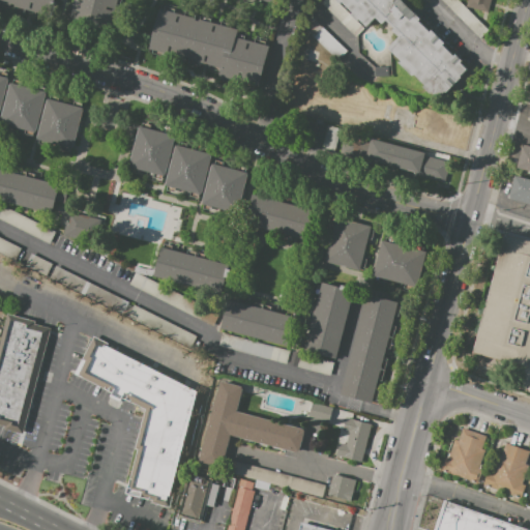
[(0,0),(52,0),(49,16),(0,2),(0,0)]
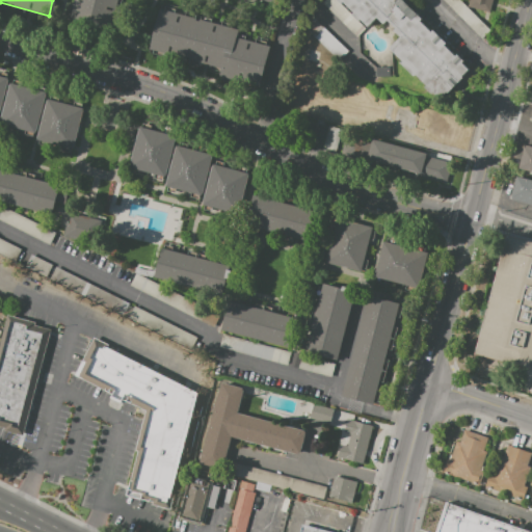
[(117,0),(110,29),(70,19),(75,0),(117,0)]
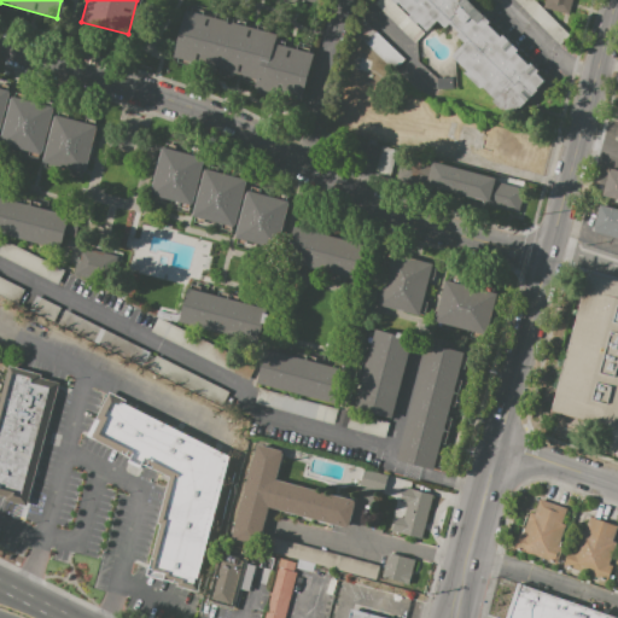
[(374,3),(377,0),(390,0),(424,34),(414,44),(374,3)]
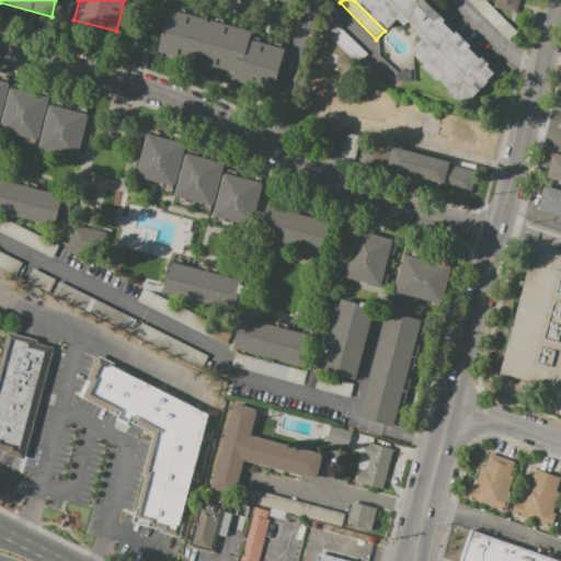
[(424,0),(444,20),(443,22),(455,34),(457,32),(470,45),(468,47),(480,58),(481,57),(489,64),(488,66),(495,73),(461,107),(446,93),(448,90),(438,80),(436,81),(423,67),(424,66),(410,52),(422,39),(414,32),(416,31),(409,22),(405,25),(398,18),(388,29),(380,22),(379,23),(369,14),(371,13),(362,2),(359,4),(355,0),(424,0)]
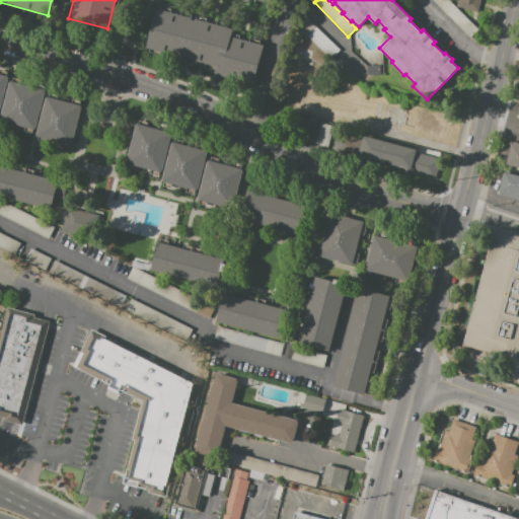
[(432,0),(449,0),(456,7),(478,29),(470,38),(432,0)]
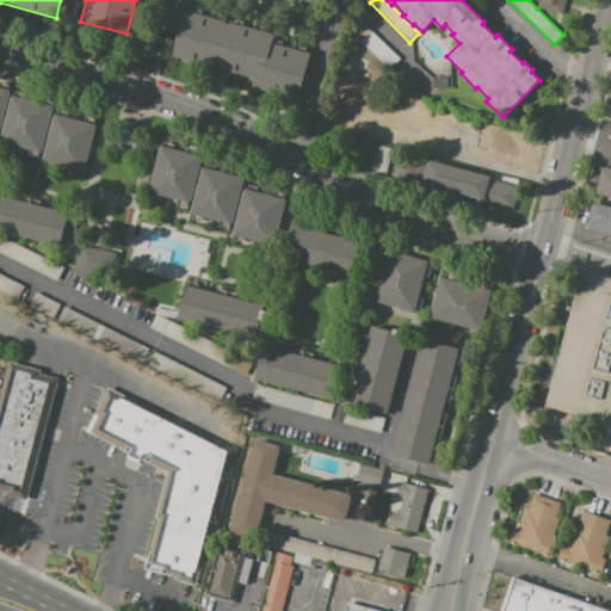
[(538,0),(566,0),(562,16),(537,8),(538,0)]
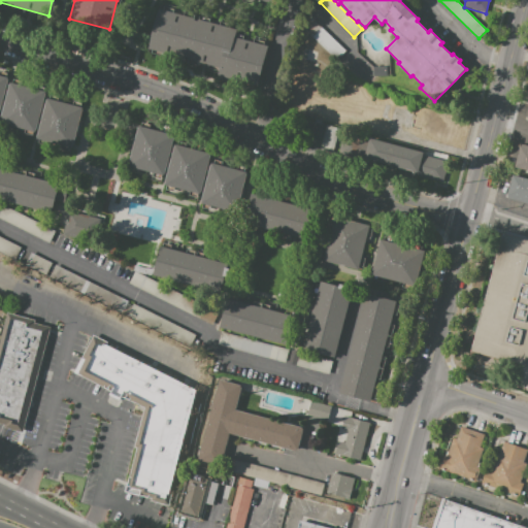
[(159,8),(237,30),(235,37),(268,46),(258,86),(218,75),(220,67),(147,48),(159,8)]
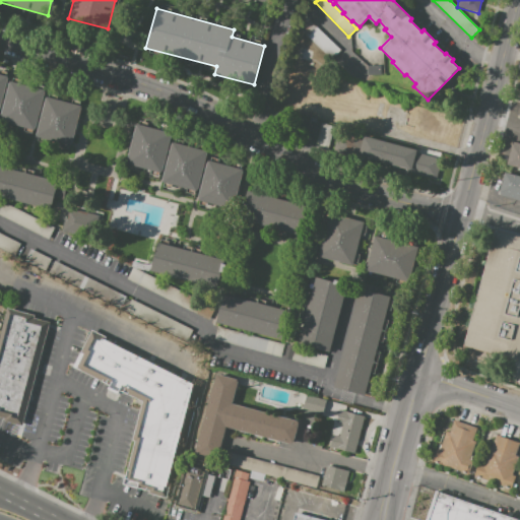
[(307,17),(339,50),(330,59),(298,26),(307,17)]
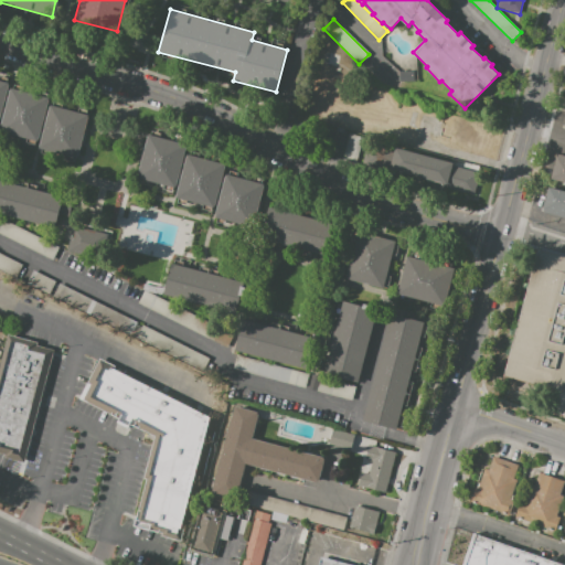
[(398,72),(414,72),(414,82),(398,82),(398,72)]
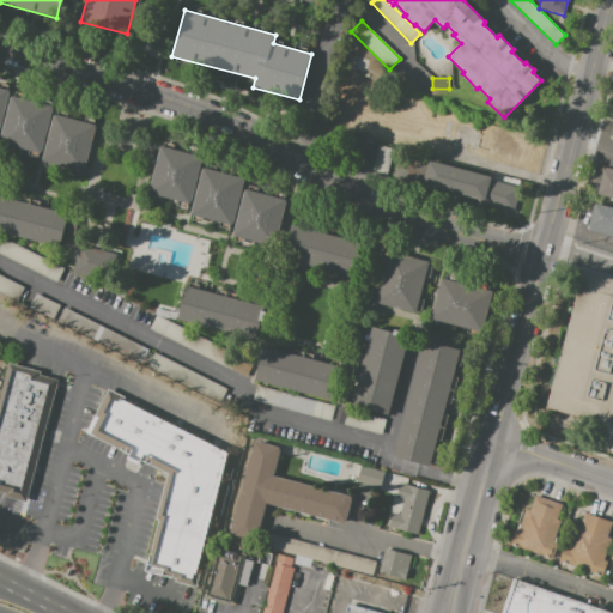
[(0,86),(10,90),(0,127),(0,86)]
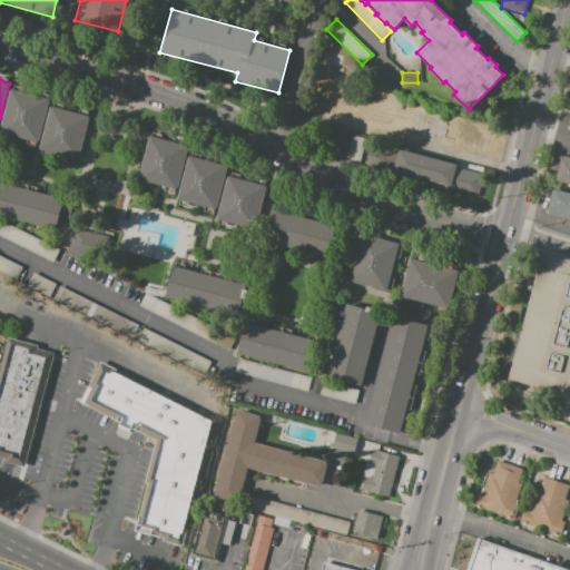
[(393,88),(394,81),(403,84),(401,90),(393,88)]
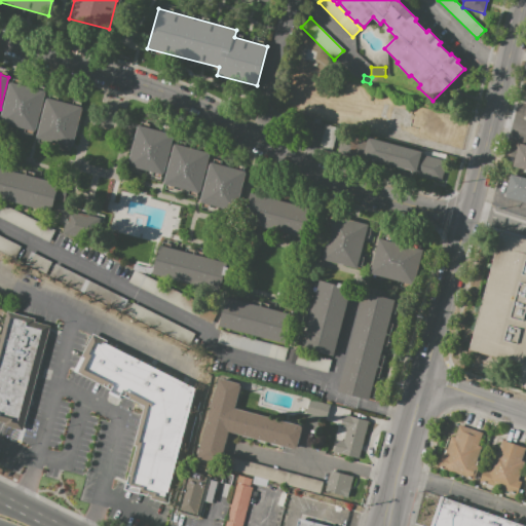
[(45,92),(35,132),(0,122),(0,118),(9,82),(45,92)]
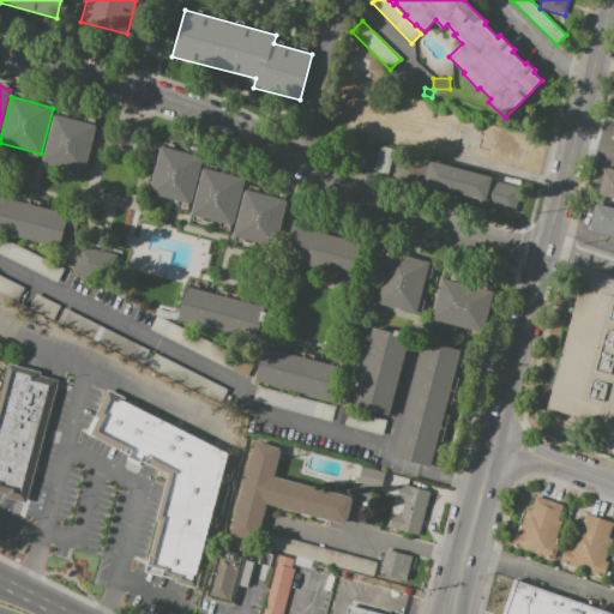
[(55,114),(96,125),(84,170),(43,160),(55,114)]
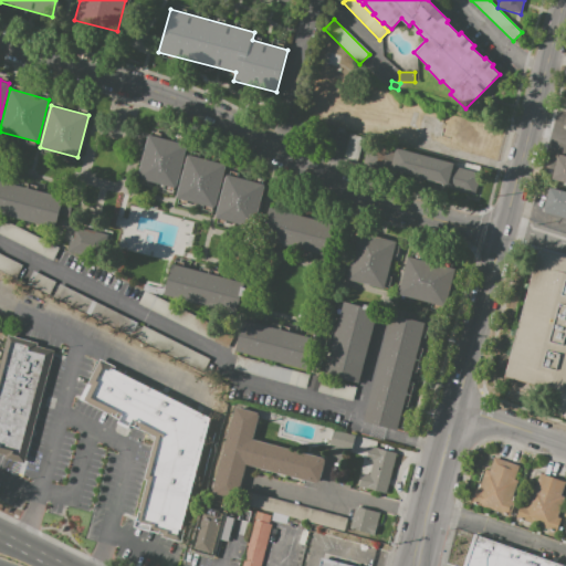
[(187,145),(176,188),(137,178),(148,135),(187,145)]
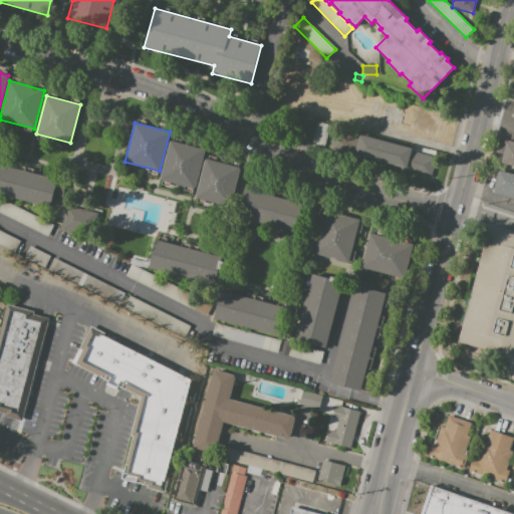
[(318,122),(330,125),(324,147),(312,144),(318,122)]
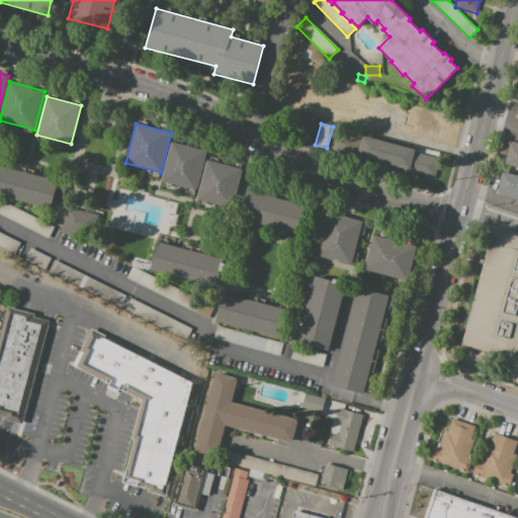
[(362,135),(416,149),(415,152),(440,159),(434,179),(406,171),(407,168),(357,155),(362,135)]
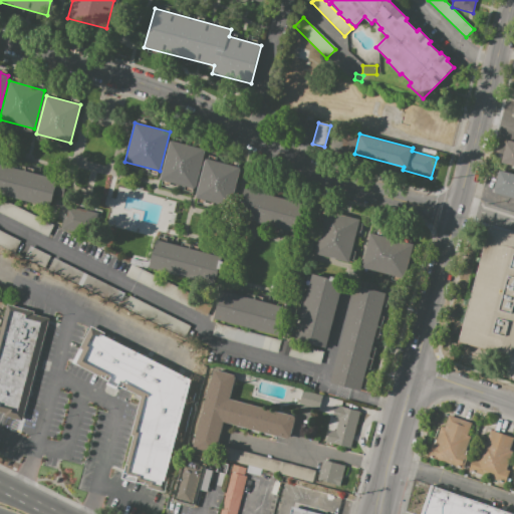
[(513,166),(501,163),(507,140),(513,141),(513,166)]
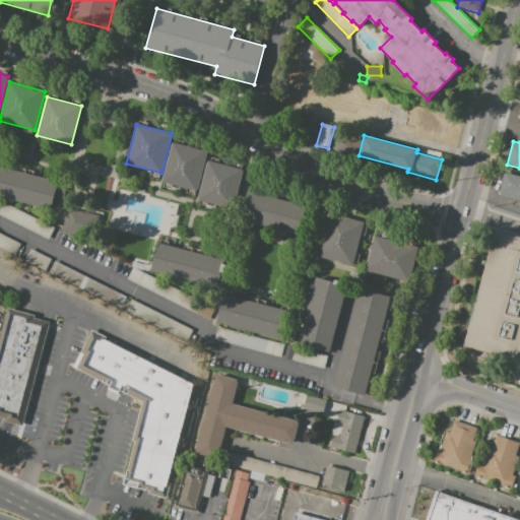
[(172,142),(207,150),(197,191),(161,182),(172,142)]
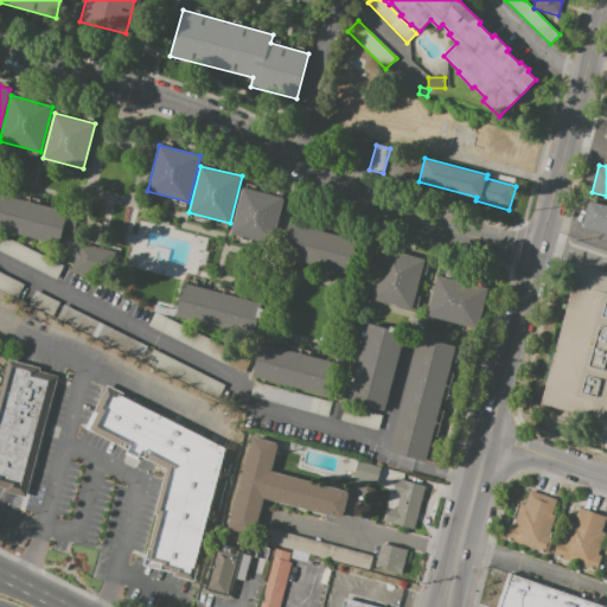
[(242,186),(283,198),(272,243),(230,232),(242,186)]
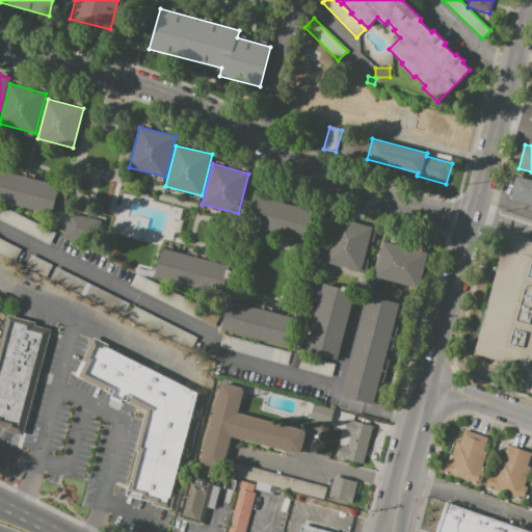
[(0,169),(70,188),(65,204),(54,201),(52,211),(0,197),(0,169)]
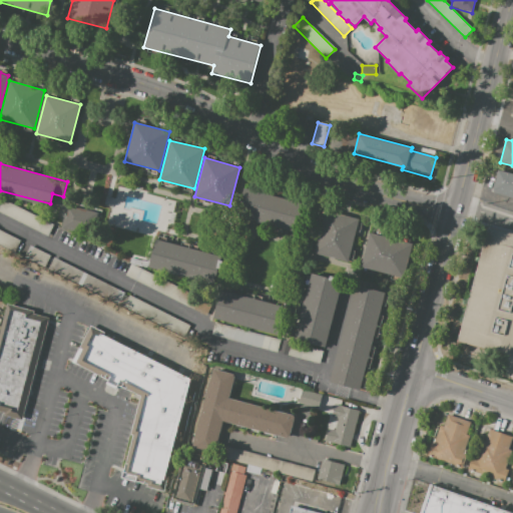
[(498,170),(512,173),(512,197),(492,191),(498,170)]
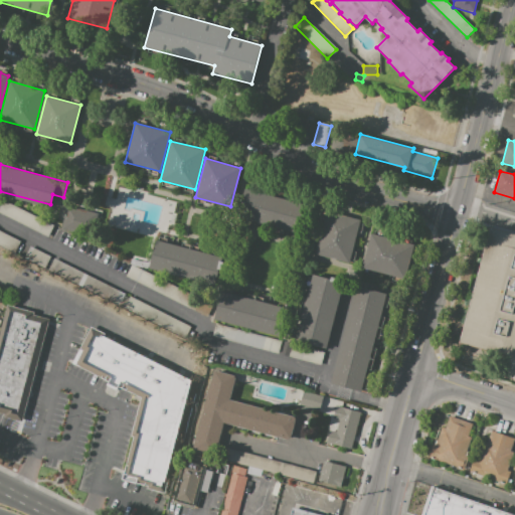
[(245,189),(304,204),(297,232),(237,216),(245,189)]
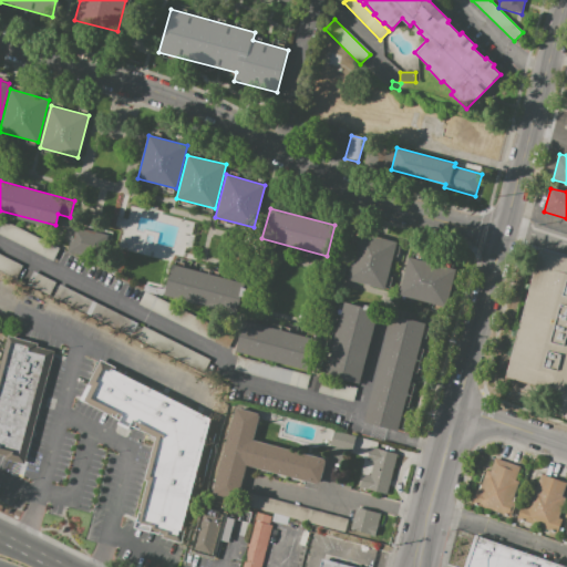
[(0,234),(0,224),(2,219),(59,247),(52,260),(0,234)]
